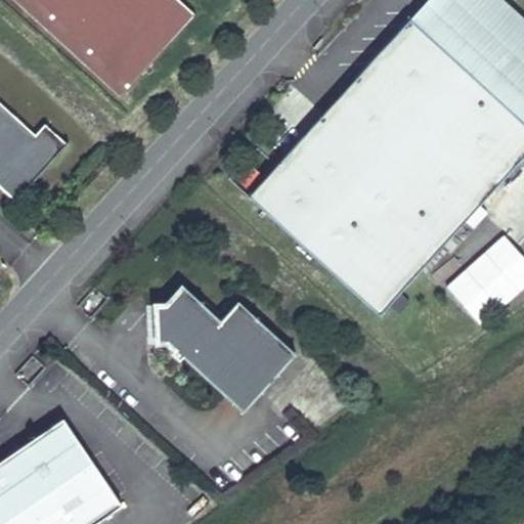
[(33,0),(10,0),(119,98),(130,87),(33,0)]
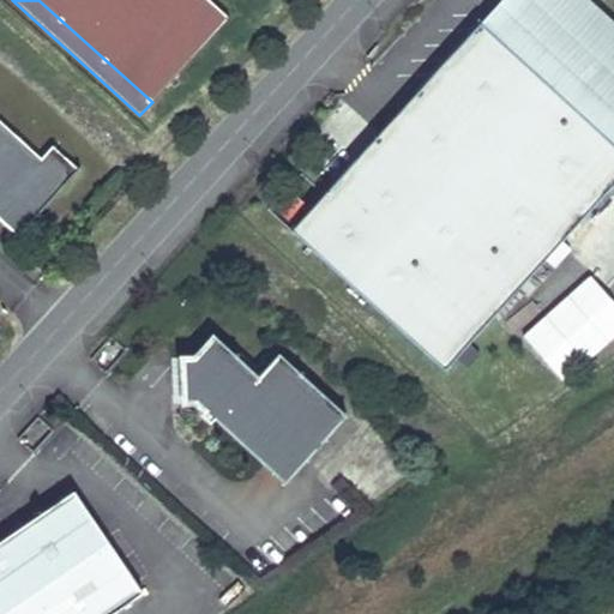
[(38,0),(152,102),(208,40),(229,17),(210,0),(38,0)]
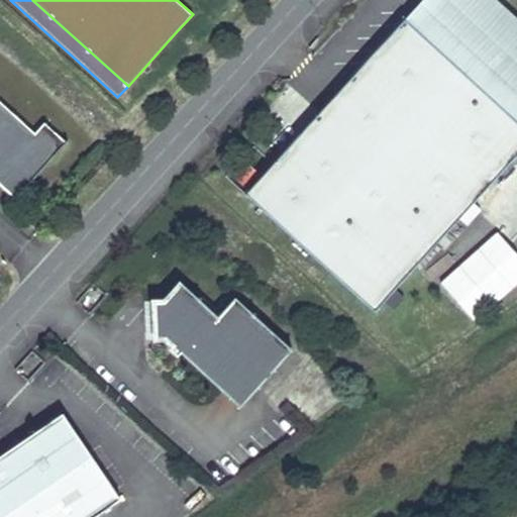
[(516,19),(496,0),(419,0),(404,17),(516,122),(516,19)]
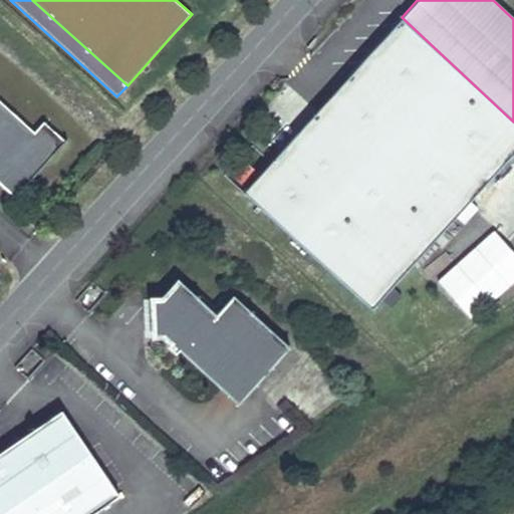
[(513,121),(402,17),(243,192),(370,306),(513,148),(513,121)]
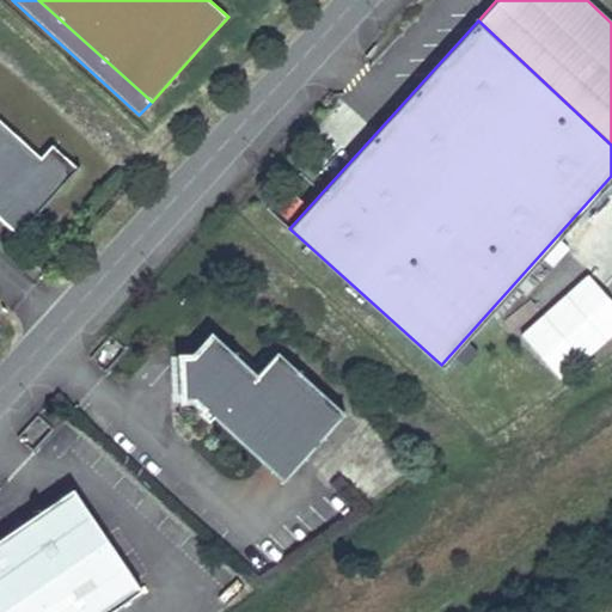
[(0,118),(0,218),(18,234),(13,239),(16,240),(83,167),(80,166),(79,169),(54,146),(43,158),(0,118)]
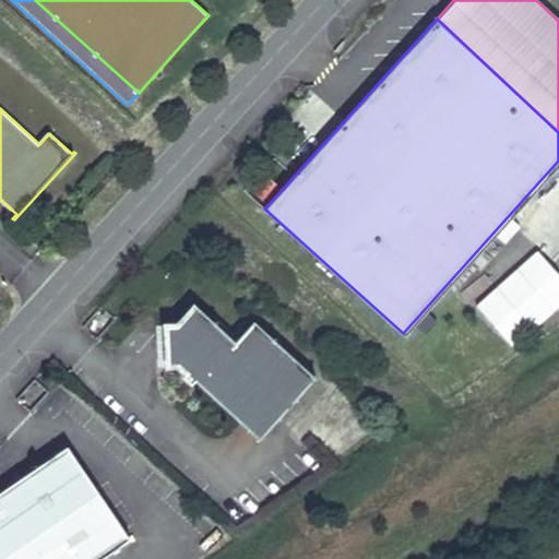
[(262,170),(247,188),(263,202),(278,185),(262,170)]
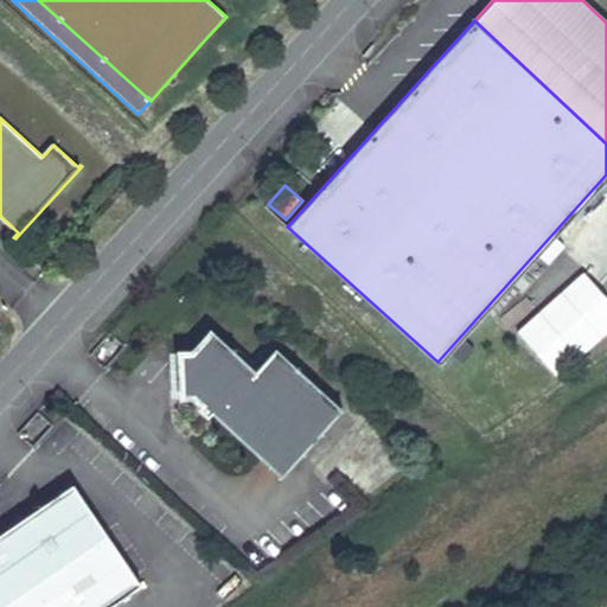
[(555,376),(606,330),(606,296),(582,269),(513,330),(555,376)]
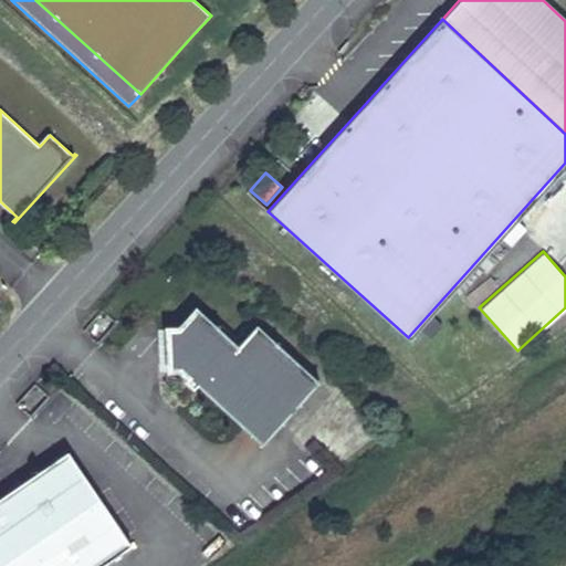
[(198,311),(179,331),(167,331),(169,371),(180,371),(188,379),(185,384),(192,390),(197,387),(262,448),(320,385),(257,327),(239,348),(198,311)]
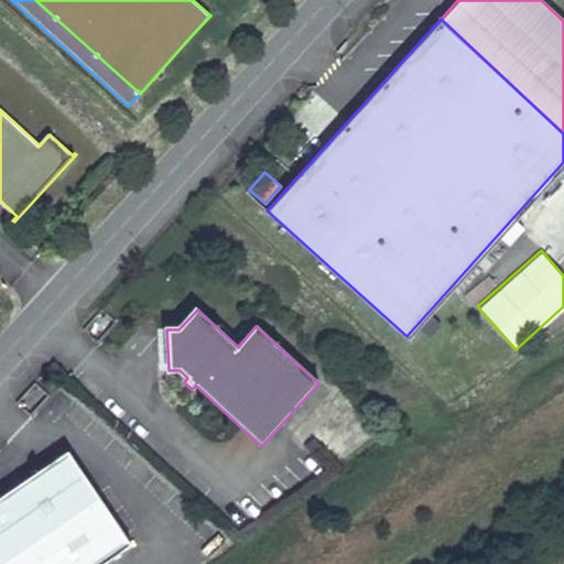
[(0,563),(101,563),(130,545),(67,452),(0,496),(0,563)]
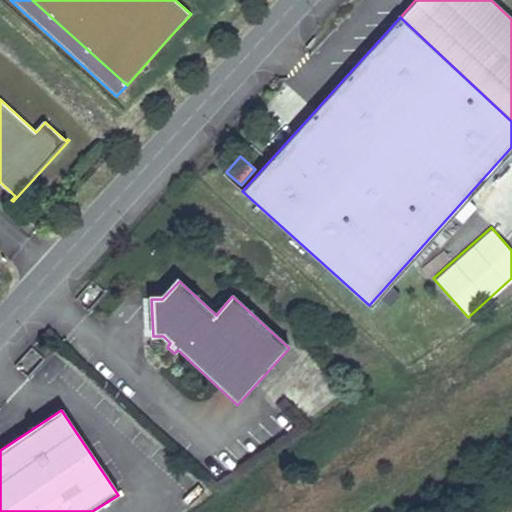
All buildings are outlined.
